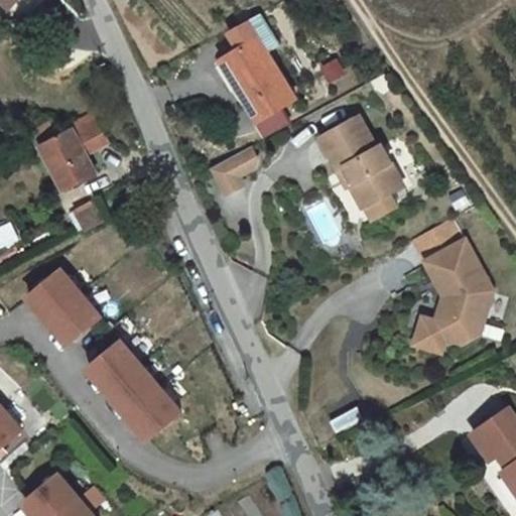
[(2,0),(13,11),(23,0),(2,0)]
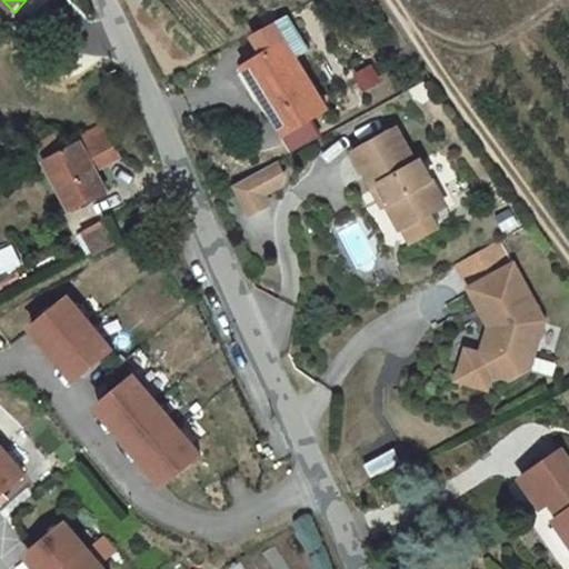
[(313,109),(269,46),(233,69),(255,97),(248,101),(272,138),(313,109)]
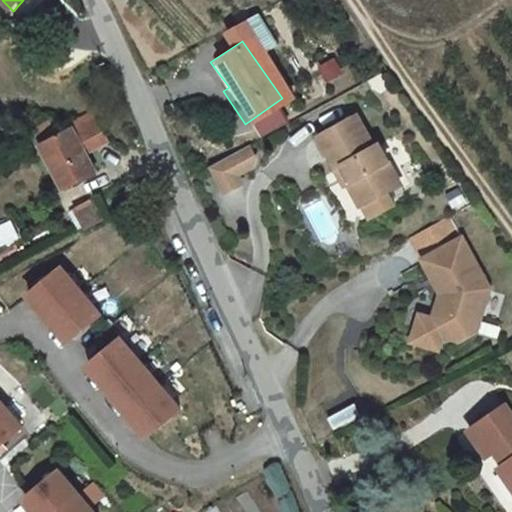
[(112,146),(98,118),(76,132),(77,136),(47,152),(64,186),(74,192),(97,178),(89,159),(89,152),(96,156),(112,146)]
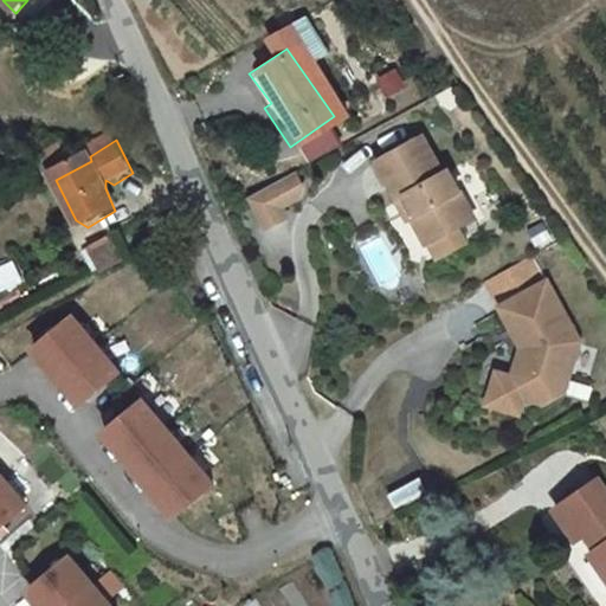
[(366,163),(386,202),(394,198),(405,218),(400,220),(412,242),(433,229),(438,237),(464,223),(437,171),(429,176),(410,141),(366,163)]
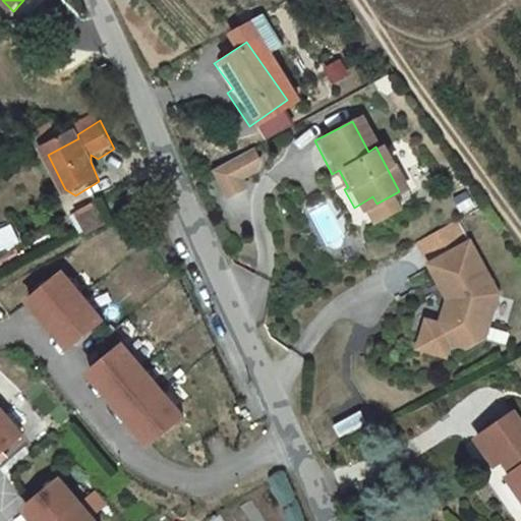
[(241,151),(203,170),(217,197),(234,188),(229,179),(245,171),(247,164),(241,151)]
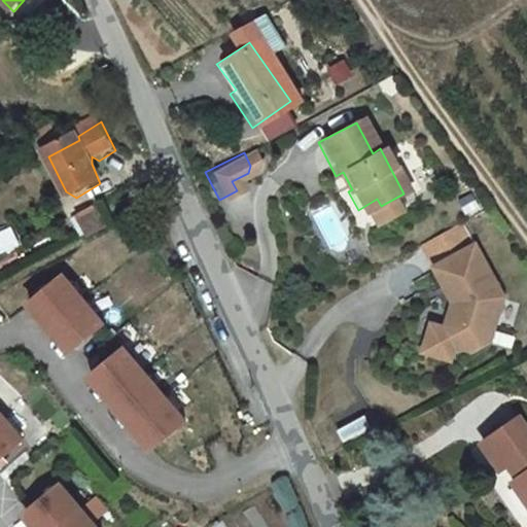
[(341,196),(348,191),(352,189),(343,172),(336,176),(330,178),(341,196)]
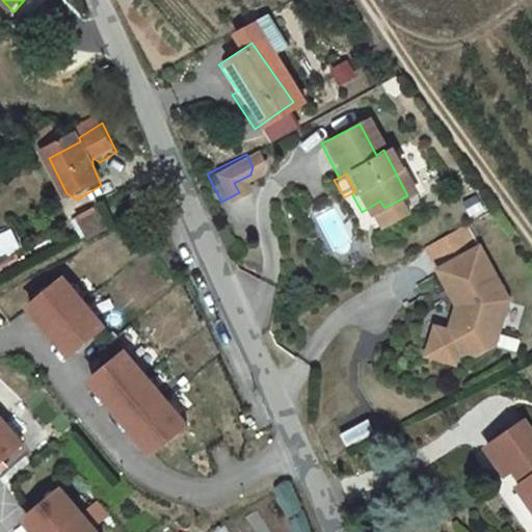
[(76,220),(85,239),(104,230),(95,211),(76,220)]
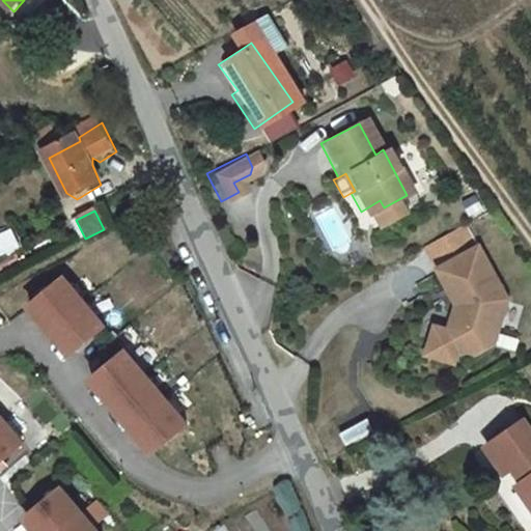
[(470,247),(428,269),(447,305),(453,307),(451,313),(445,311),(438,331),(446,346),(466,353),(482,344),(498,300),(470,247)]
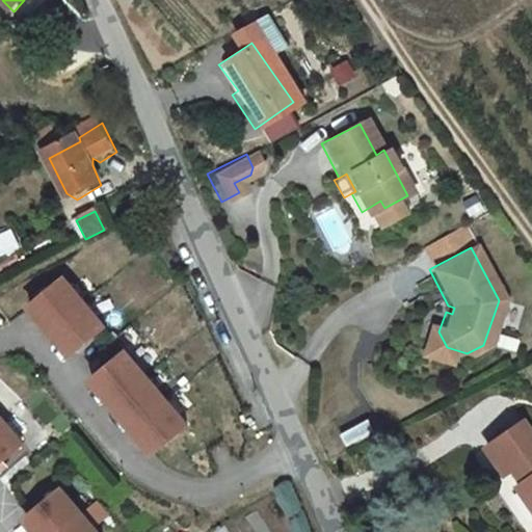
[(61,276),(26,306),(68,354),(103,324),(61,276)]
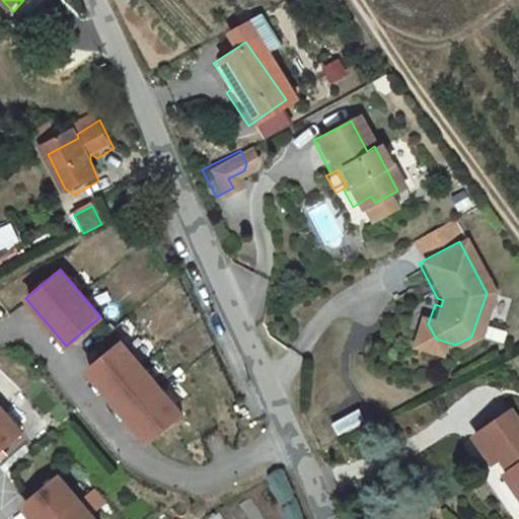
[(437,298),(435,304),(441,306),(443,300),(437,298)]
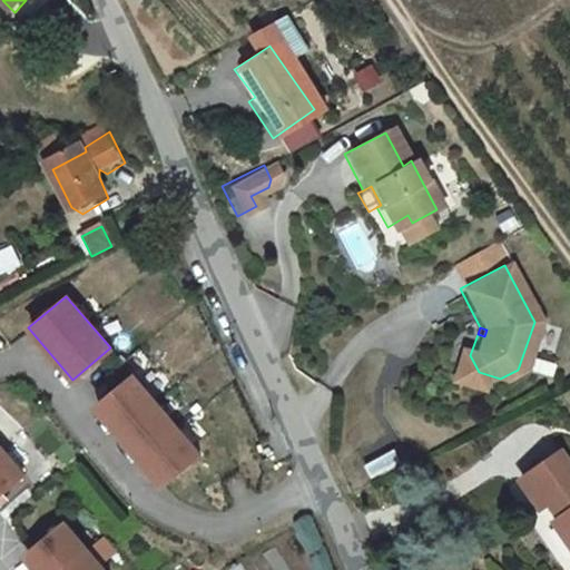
[(474,387),(479,372),(470,355),(455,350),(445,377),(474,387)]
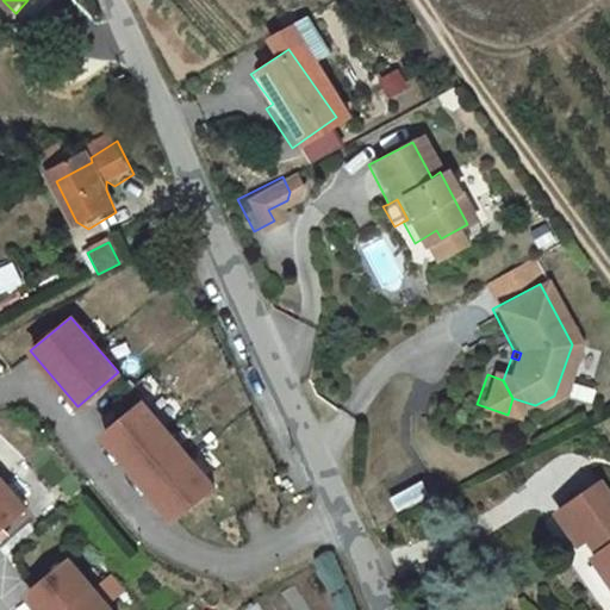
[(173,518),(212,485),(141,402),(101,434),(173,518)]
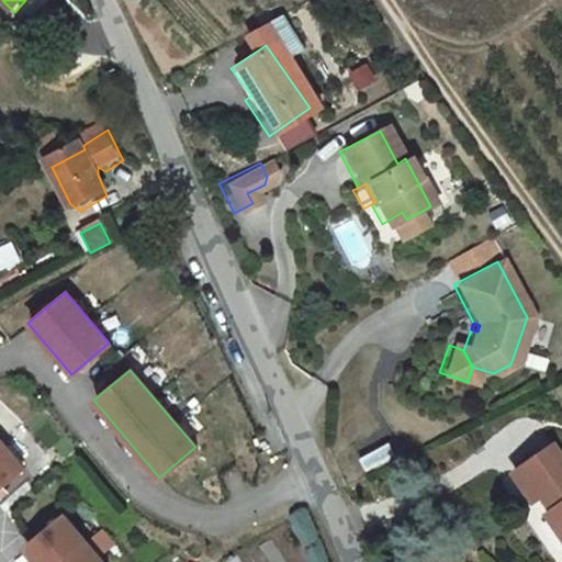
[(0,442),(0,485),(22,468),(0,442)]
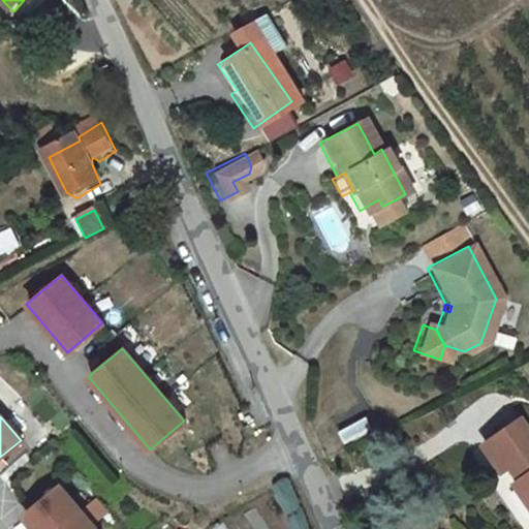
[(528,516),(528,441),(526,444),(508,419),(473,443),(492,470),(502,462),(511,476),(504,481),(528,516)]
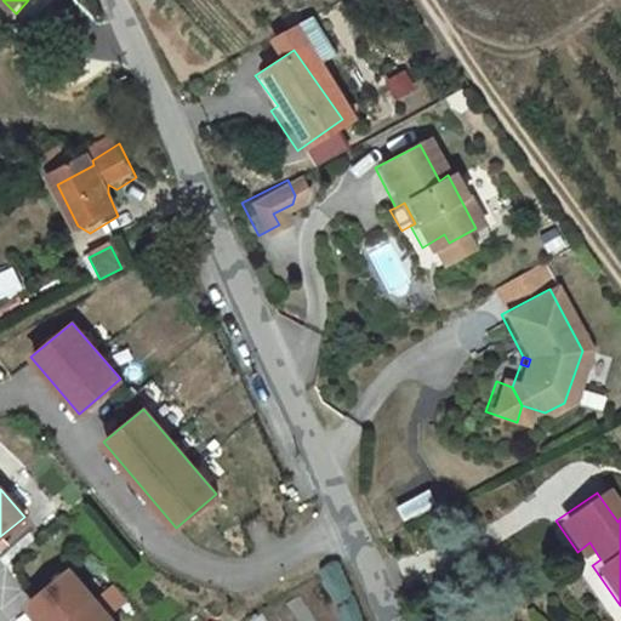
[(112,620),(68,569),(27,605),(40,620),(112,620)]
